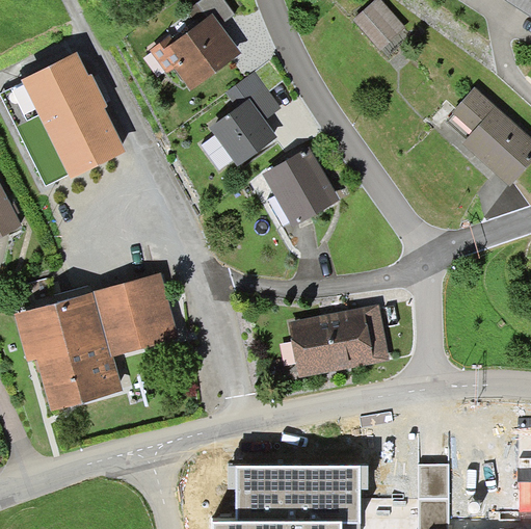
[(219,23),(234,12),(224,0),(197,0),(196,1),(208,17),(212,14),(219,23)]
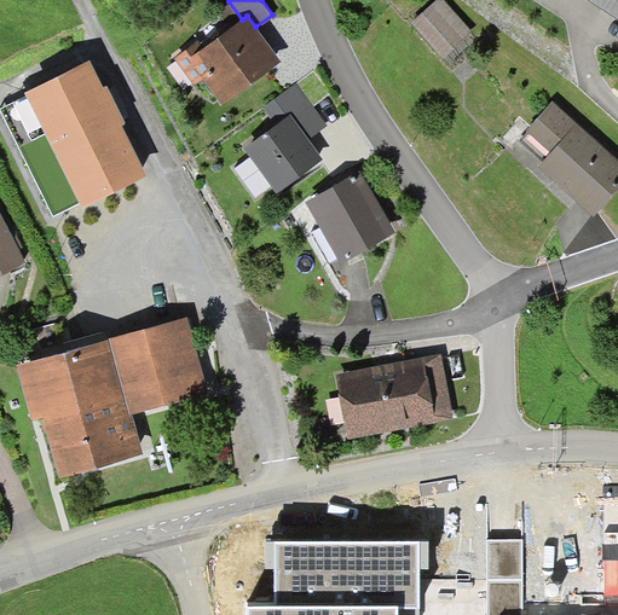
[(434,0),(411,22),(443,57),(472,30),(445,0),(434,0)]
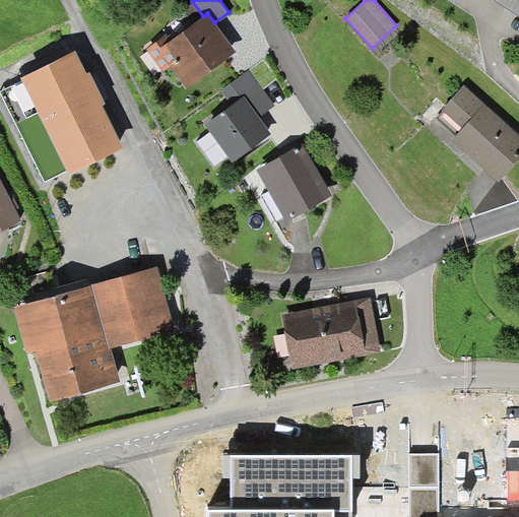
[(493,0),(503,6),(518,16),(518,0),(493,0)]
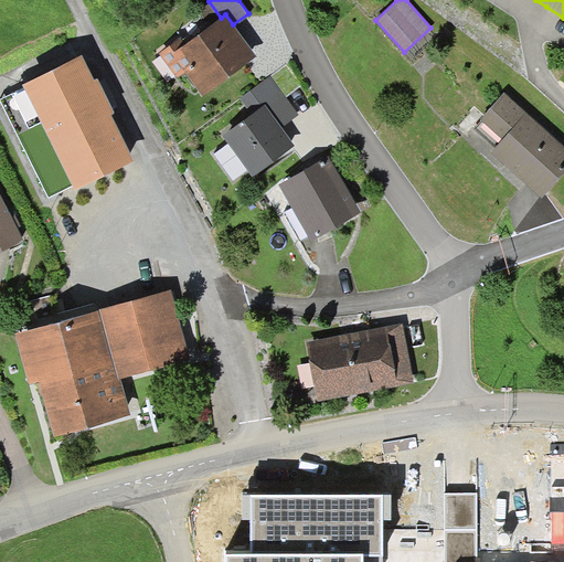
[(233,24),(225,14),(221,18),(190,40),(184,33),(159,52),(178,77),(185,72),(203,96),(256,56),(238,31),(233,24)]
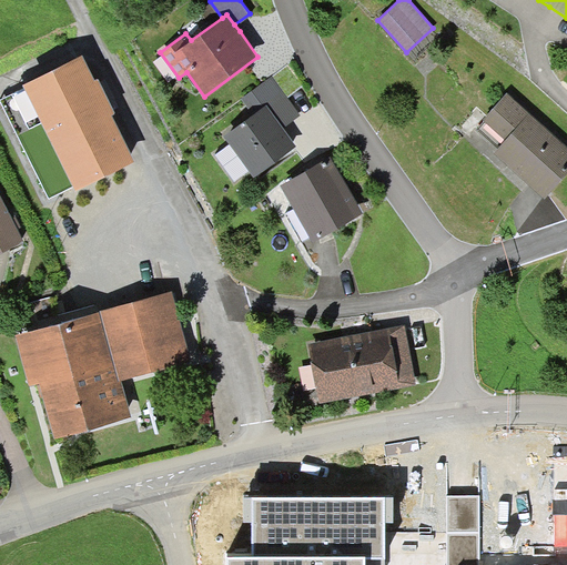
[(82,57),(22,87),(76,192),(134,162),(111,117),(115,114),(101,87),(98,79),(94,81),(82,57)]
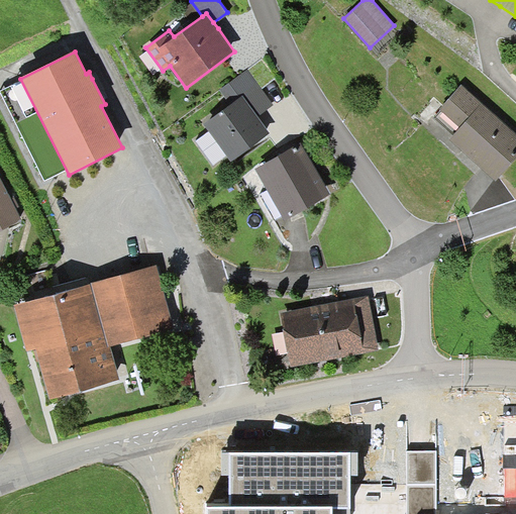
[(262,57),(247,68),(261,86),(276,75),(262,57)]
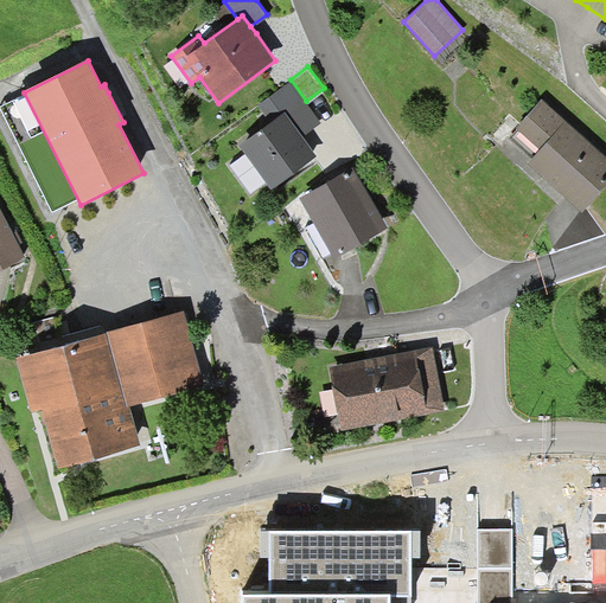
[(257,104),(270,122),(285,113),(294,126),(300,135),(320,121),(306,101),(291,79),(257,104)]
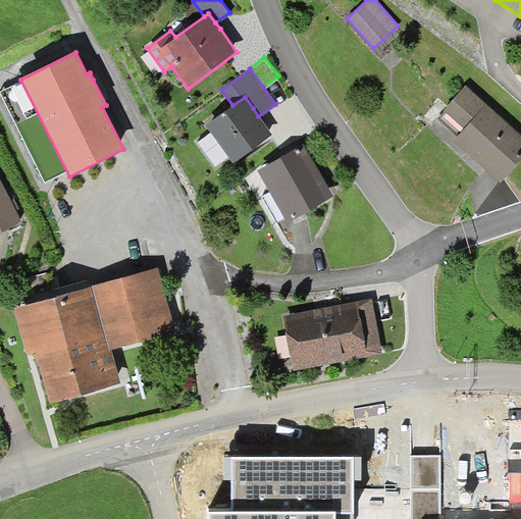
[(464,127),(485,103),(465,85),(444,109),(464,127)]
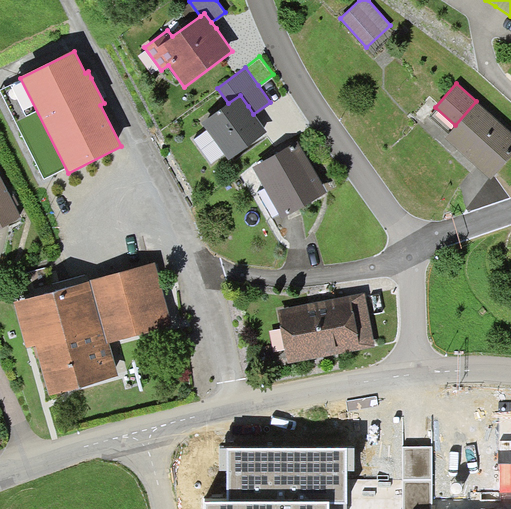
[(248,106),(240,95),(228,103),(202,122),(229,159),(267,132),(253,114),(248,106)]
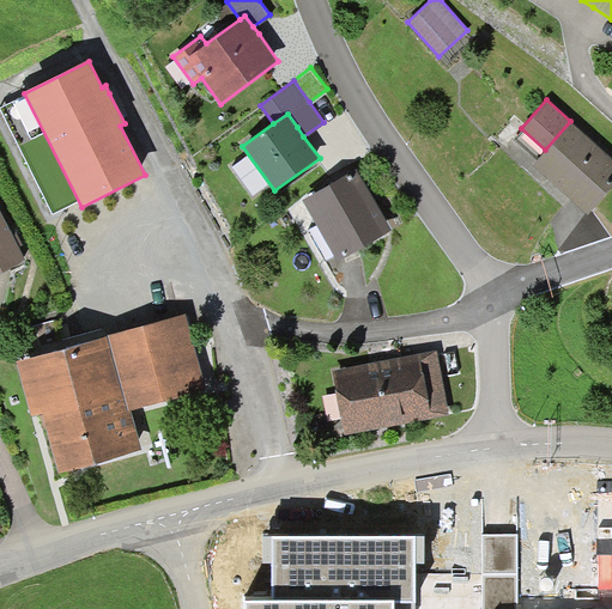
[(611,184),(611,157),(570,121),(545,150),(532,164),(555,183),(588,213),(611,184)]
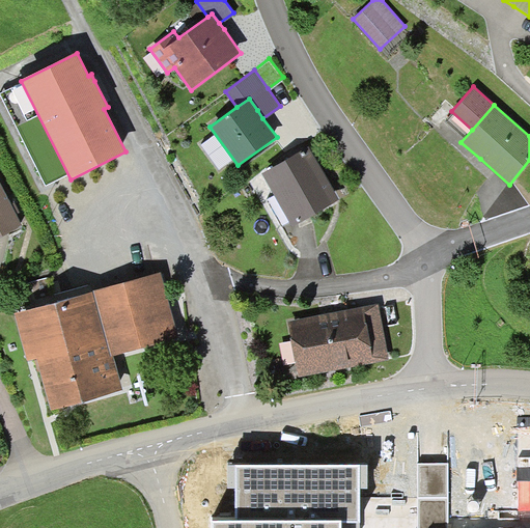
[(308,146),(260,173),(291,227),(339,199),(319,165),(308,146)]
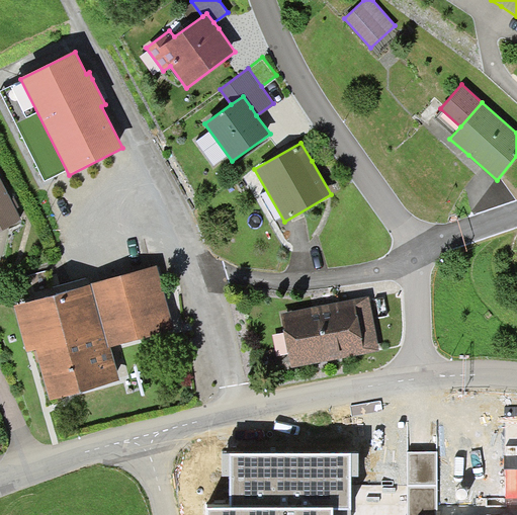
[(0,230),(20,220),(6,190),(0,179),(0,230)]
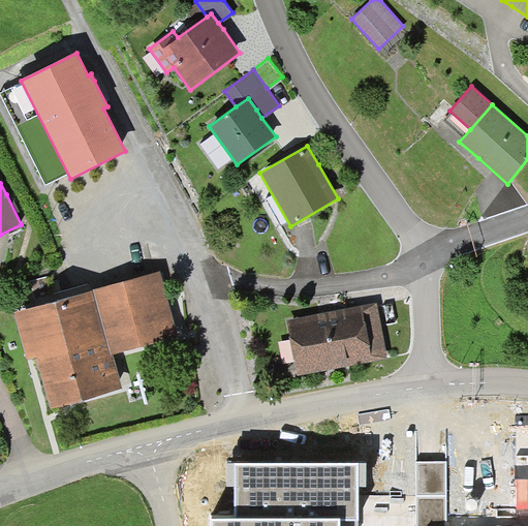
[(159,272),(92,290),(110,356),(113,354),(179,336),(159,272)]
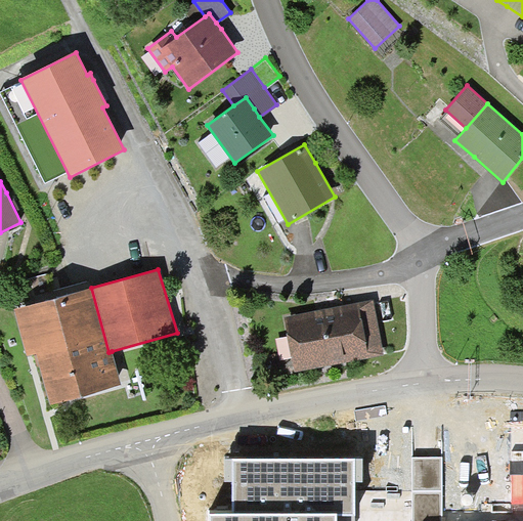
[(109,352),(91,288),(13,309),(26,356),(36,354),(37,358),(49,404),(121,385),(112,351),(109,352)]
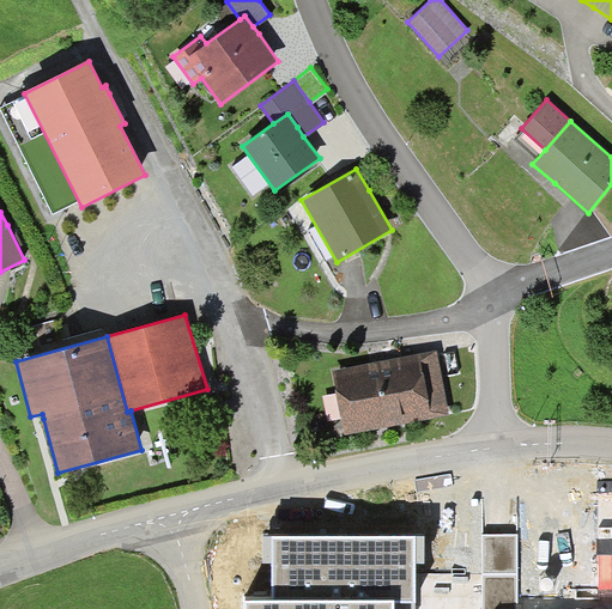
[(407,353),(331,369),(344,434),(449,413),(435,348),(407,353)]
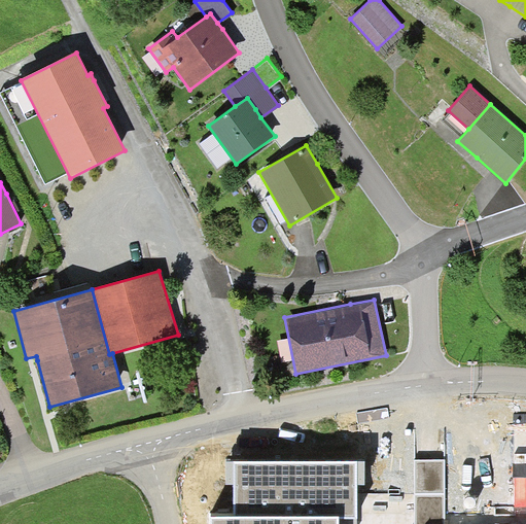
[(133,396),(162,393),(158,363),(129,368),(133,396)]
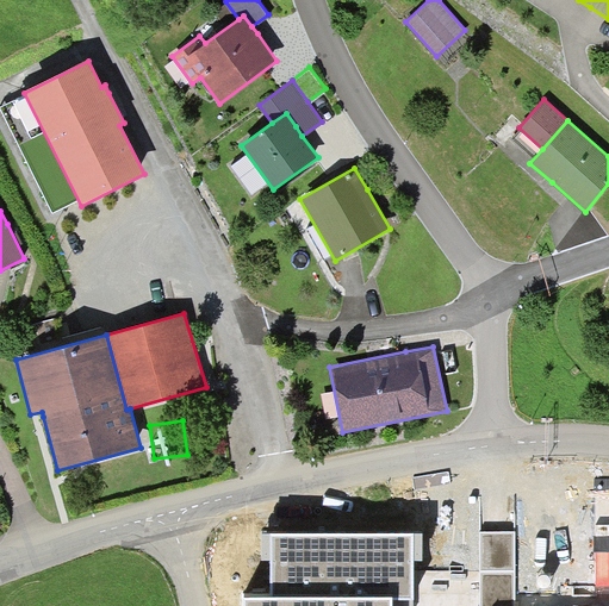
[(513,529),(480,529),(480,604),(513,604),(513,529)]
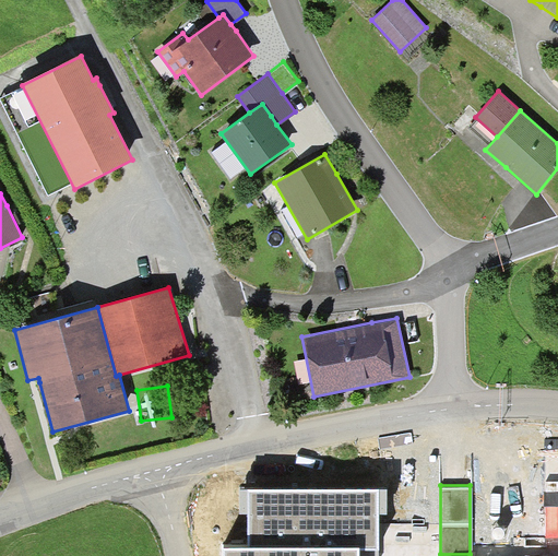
[(250,546),(224,546),(223,555),(357,555),(357,545),(378,545),(377,488),(313,489),(249,491),(250,546)]
